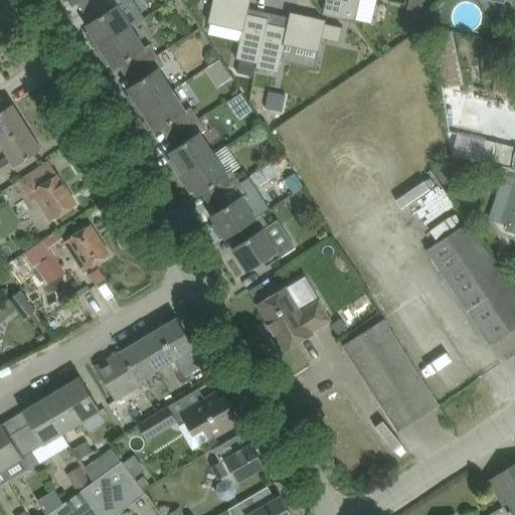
[(99,18),(87,25),(91,31),(88,33),(98,49),(132,27),(119,6),(124,3),(121,0),(103,0),(92,8),(99,18)]
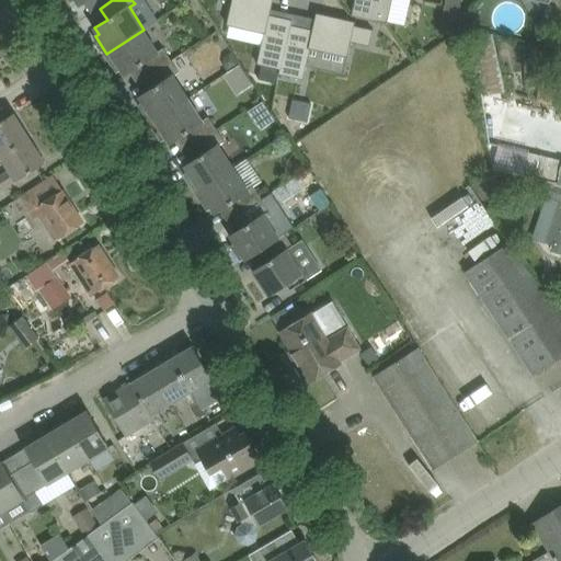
[(232,0),(227,25),(230,25),(264,33),(262,44),(258,64),(261,65),(281,69),(292,20),(271,14),(272,9),(273,0),(232,0)]
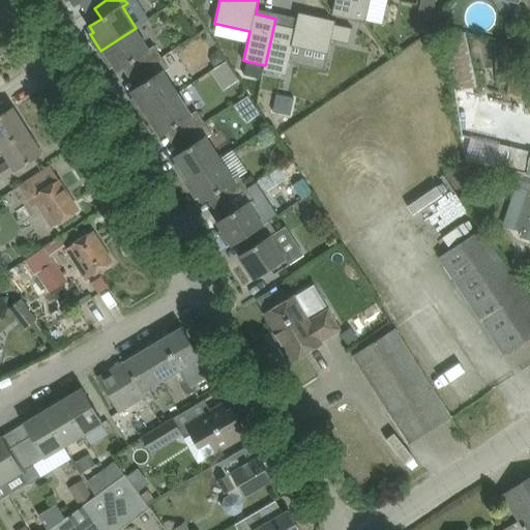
[(335,0),(332,13),(335,16),(365,22),(371,0),(335,0)]
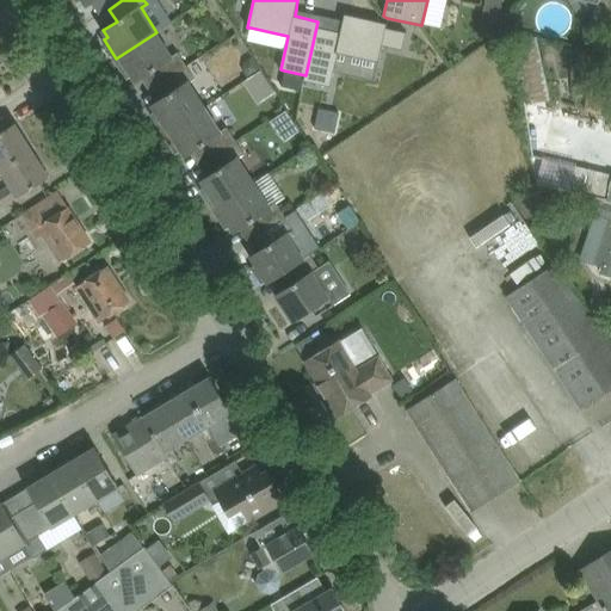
[(306,75),(304,80),(331,86),(339,53),(378,62),(382,45),(402,50),(407,32),(386,28),(387,23),(345,14),(344,20),(341,32),(319,28),(320,22),(318,22),(306,75)]
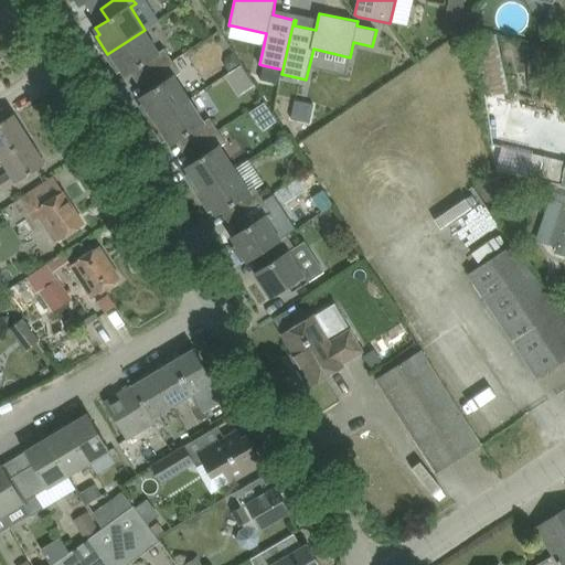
[(145,30),(107,54),(118,71),(121,68),(126,75),(139,67),(146,77),(173,61),(166,49),(159,52),(145,30)]
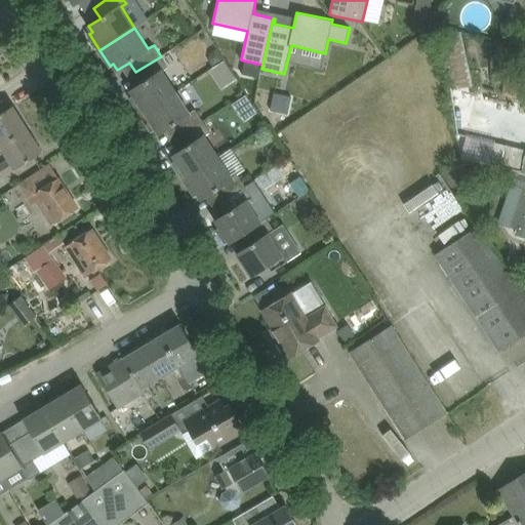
[(450,88),(471,92),(470,87),(474,86),(463,31),(440,35),(450,87),(450,88)]
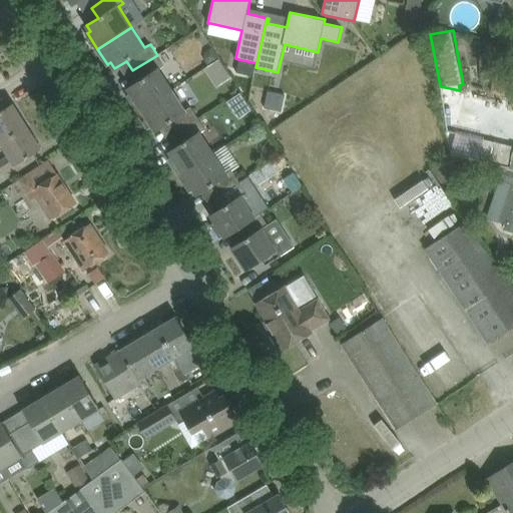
[(218,58),(211,47),(205,51),(204,58),(208,65),(218,58)]
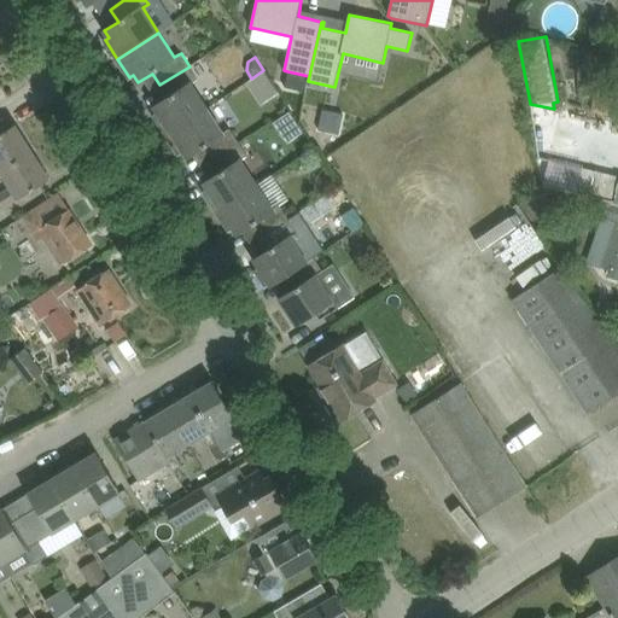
[(168,98),(153,106),(158,114),(155,116),(167,135),(208,109),(192,83),(198,80),(190,66),(159,85),(168,98)]
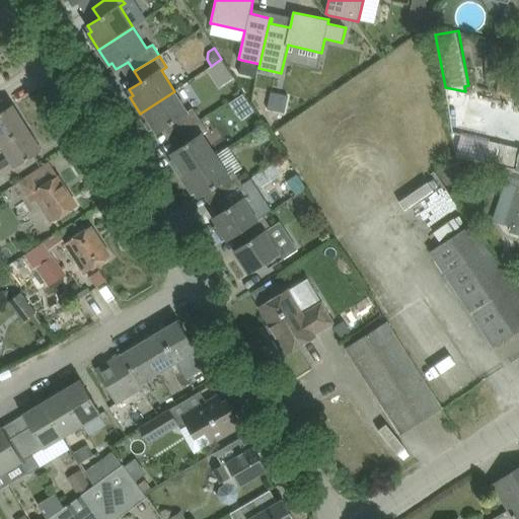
[(258,68),(260,64),(241,60),(239,73),(256,77),(258,68)]
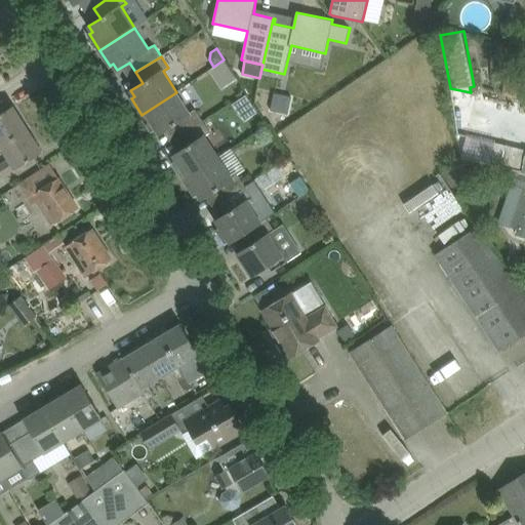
[(494,72),(491,81),(501,84),(503,74),(494,72)]
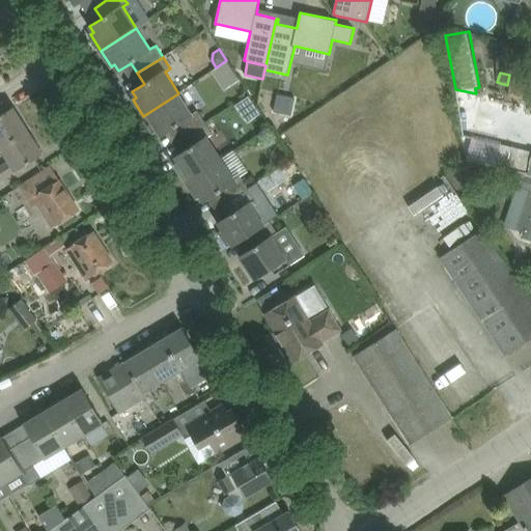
[(512,76),(508,94),(525,99),(529,79),(512,76)]
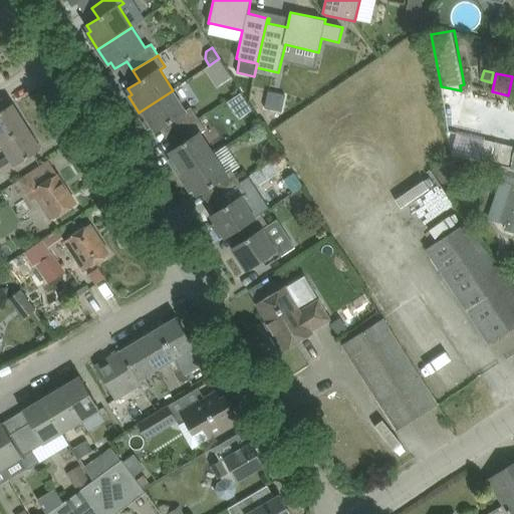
[(235,75),(221,83),(239,116),(253,109),(235,75)]
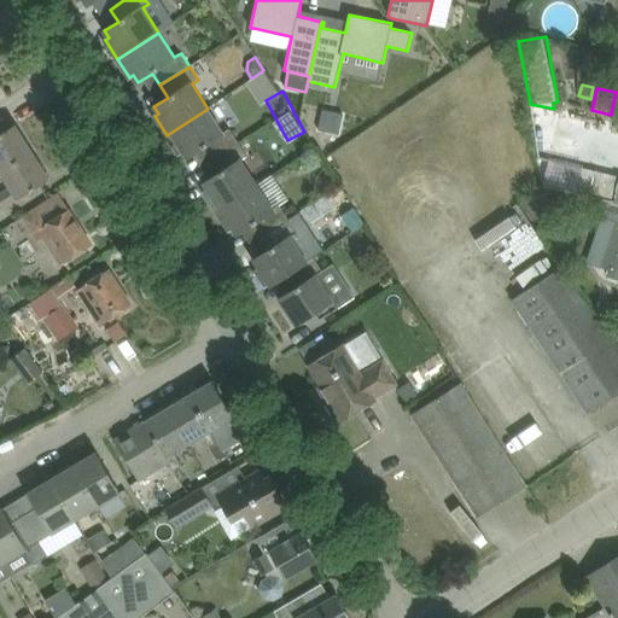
[(542,187),(605,202),(617,205),(617,122),(566,111),(554,109),(530,104),(537,161),(548,163),(542,187)]
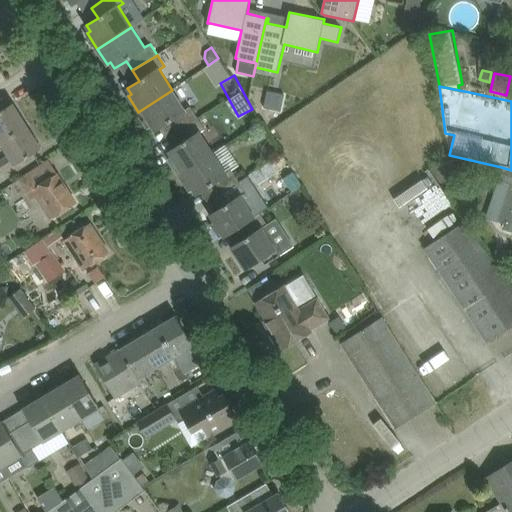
[(172,90),(138,112),(148,127),(151,125),(155,131),(167,124),(173,134),(198,118),(191,106),(186,110),(172,90)]
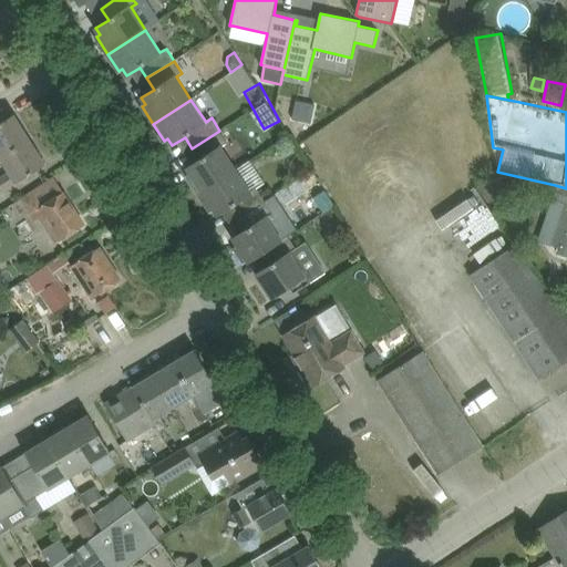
[(311,123),(316,104),(297,100),(292,119),(311,123)]
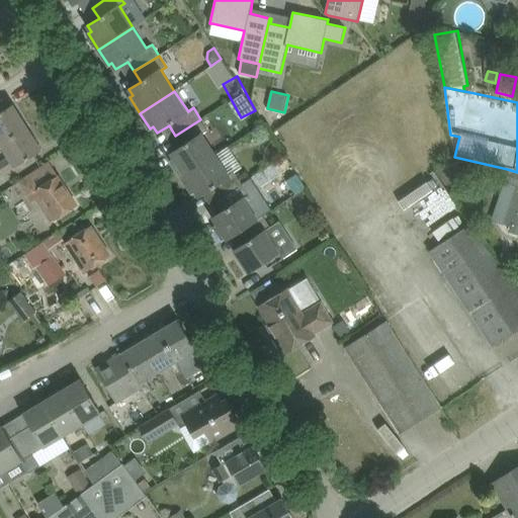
[(0,112),(0,144),(2,143),(27,127),(13,104),(0,112)]
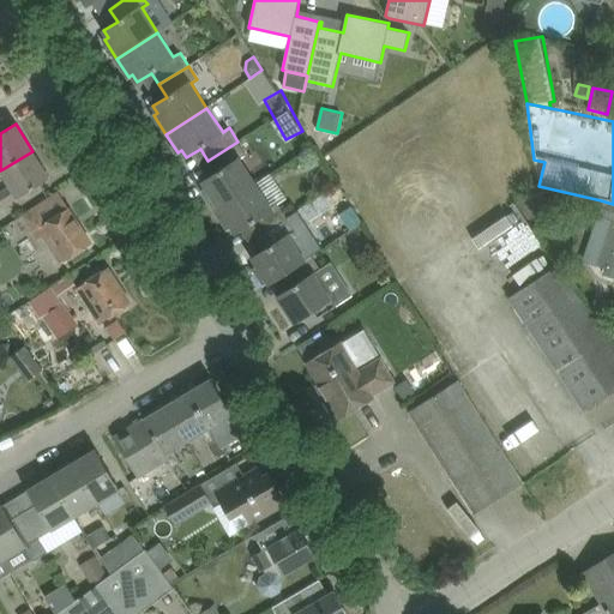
[(216,173),(203,182),(208,190),(203,192),(216,210),(257,184),(240,158),(246,155),(238,142),(208,161),(216,173)]
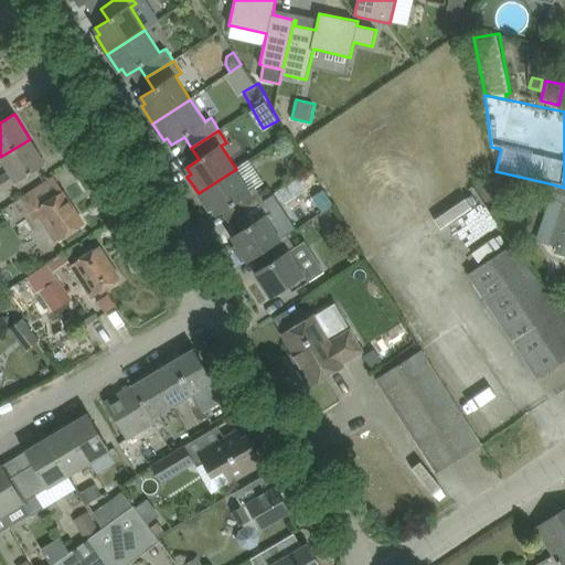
[(0,158),(8,171),(0,176),(0,188),(2,191),(45,163),(30,139),(2,156),(0,157),(0,158)]
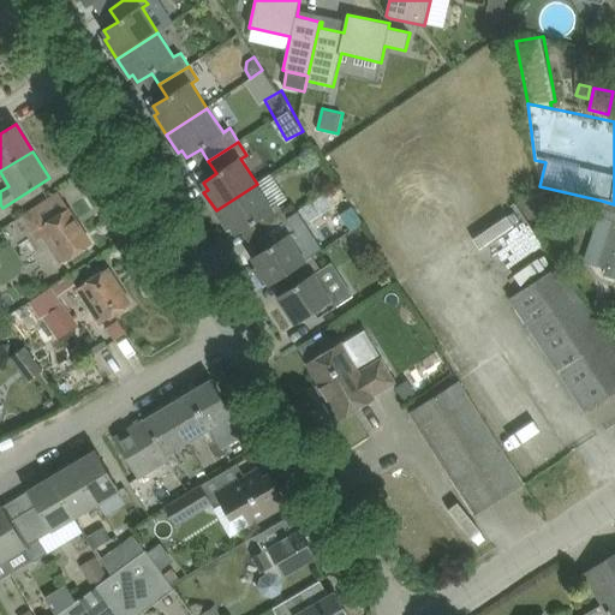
[(257,184),(216,210),(228,228),(232,226),(236,234),(250,225),(258,237),(287,218),(279,204),(273,208),(257,184)]
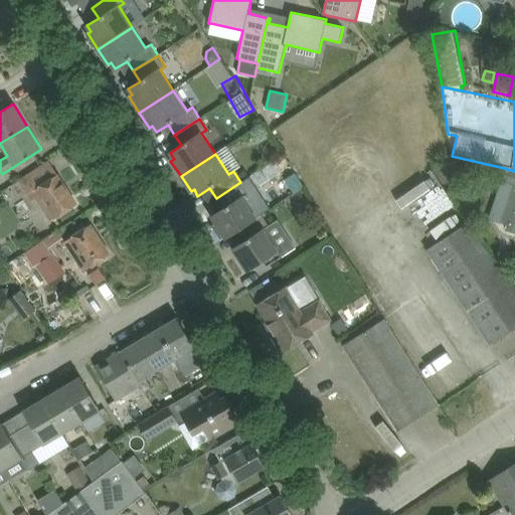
[(469,183),(452,157),(435,168),(452,194),(469,183)]
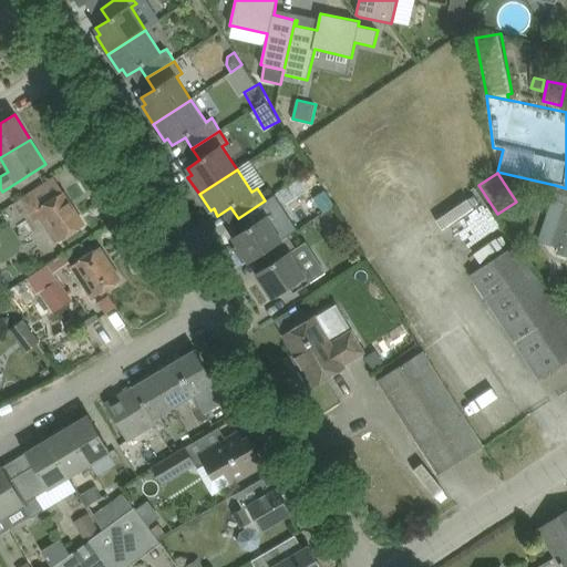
[(35,189),(20,199),(34,222),(41,218),(49,232),(53,228),(61,240),(85,225),(54,177),(35,189)]
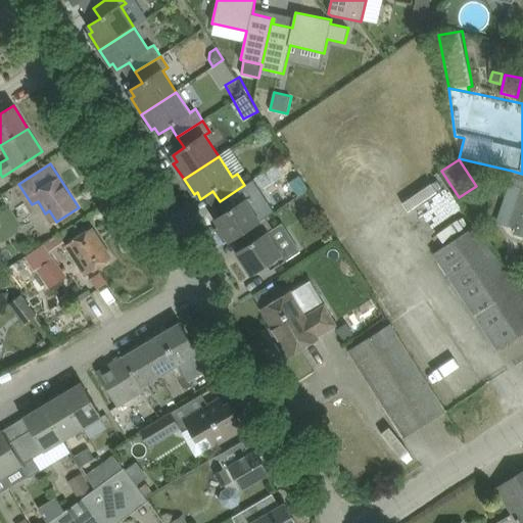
[(522,174),(512,171),(508,185),(520,189),(508,225),(516,228),(515,233),(522,236),(522,174)]
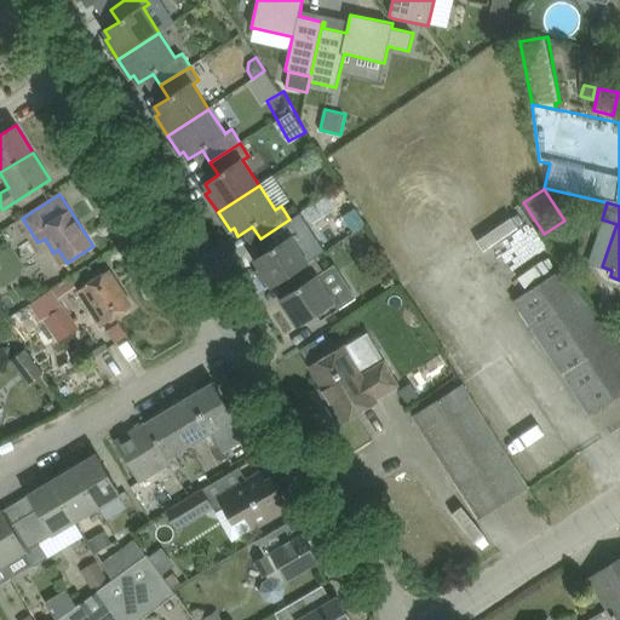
[(269,251),(254,260),(260,270),(257,273),(267,286),(270,283),(271,287),(286,277),(285,277),(309,263),(309,262),(293,237),(299,234),(290,219),(260,239),(269,251)]
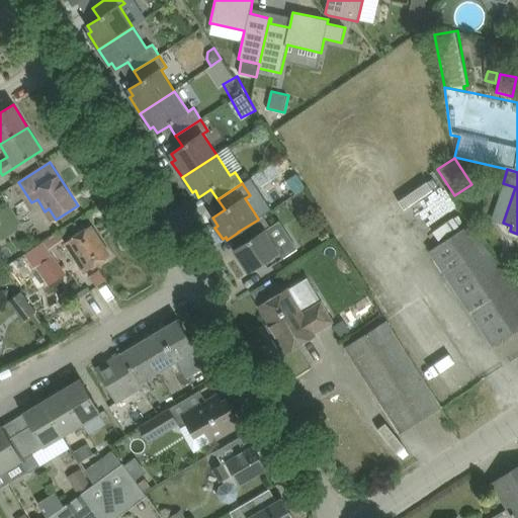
[(246,243),(234,250),(249,272),(264,262),(268,268),(283,258),(266,231),(271,228),(263,216),(258,219),(258,220),(238,232),(239,232),(246,243)]
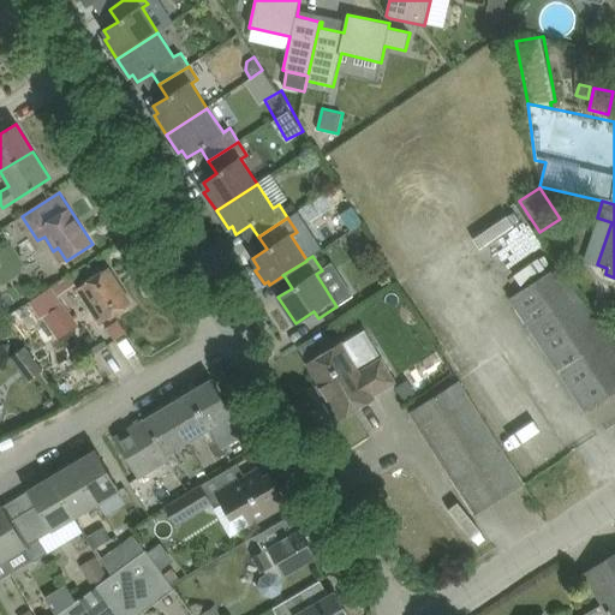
[(512,294),(586,411),(614,392),(614,350),(559,266),(512,294)]
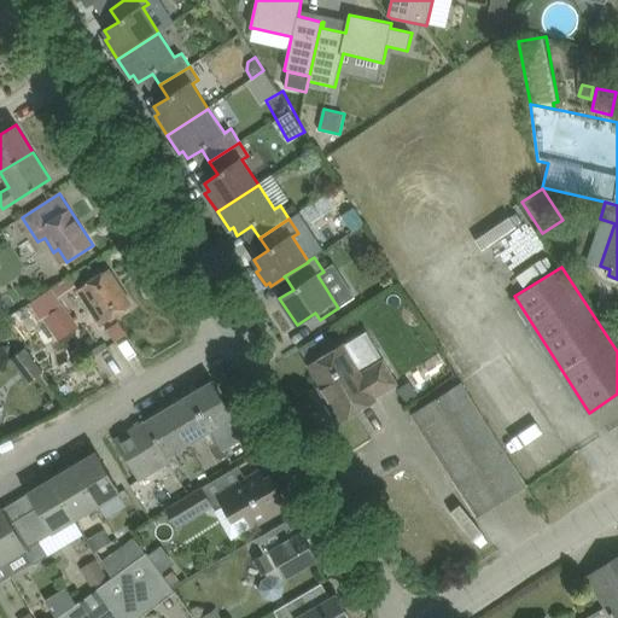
[(109,269),(79,290),(91,310),(95,307),(106,322),(133,305),(109,269)]
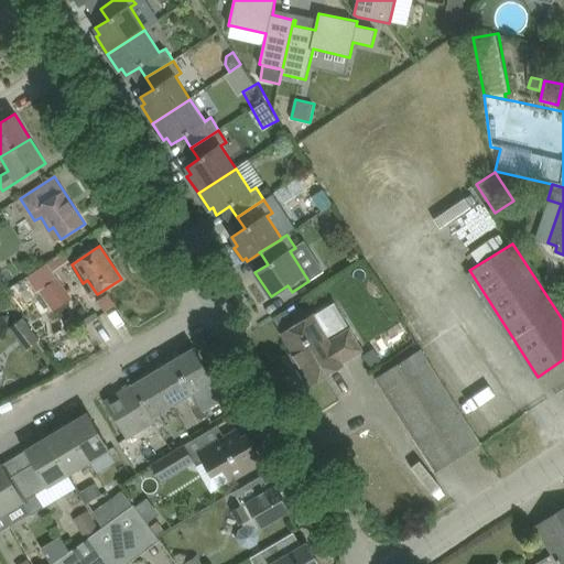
[(47,263),(28,277),(38,292),(58,278),(47,263)]
